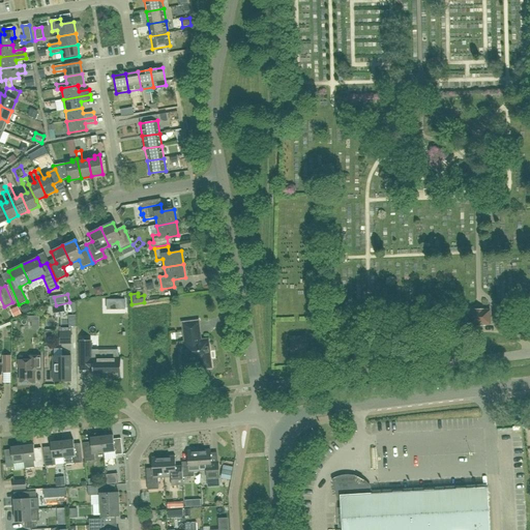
[(30,311),(28,304),(20,308),(22,314),(30,311)]
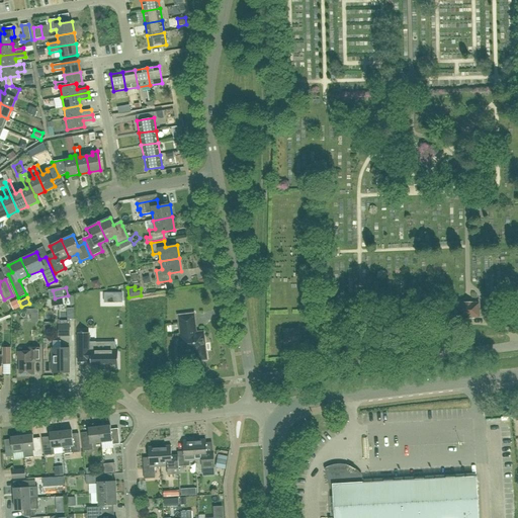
[(472,304),(472,303),(462,303),(462,304),(457,304),(457,317),(462,317),(462,318),(473,318),(473,317),(479,317),(479,304),(472,304)]
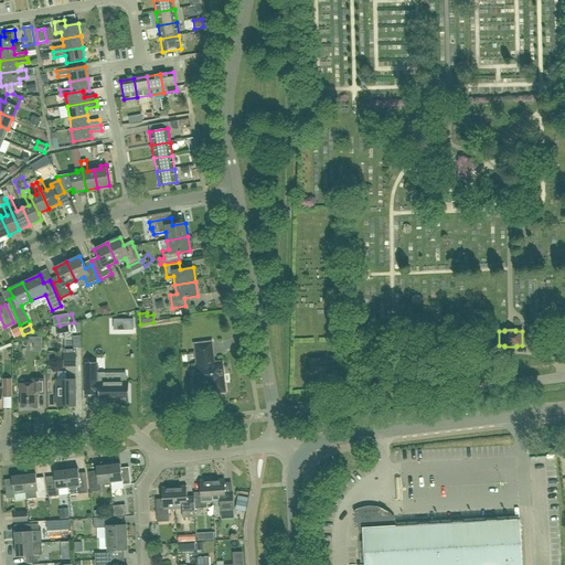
[(214,363),(211,342),(194,344),(196,359),(198,359),(198,364),(195,365),(198,387),(212,385),(213,394),(225,393),(222,362),(214,363)]
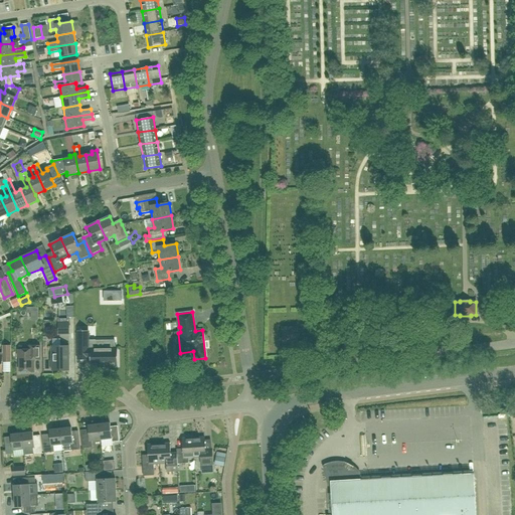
[(60,323),(58,323),(58,334),(69,334),(69,323),(60,323)]
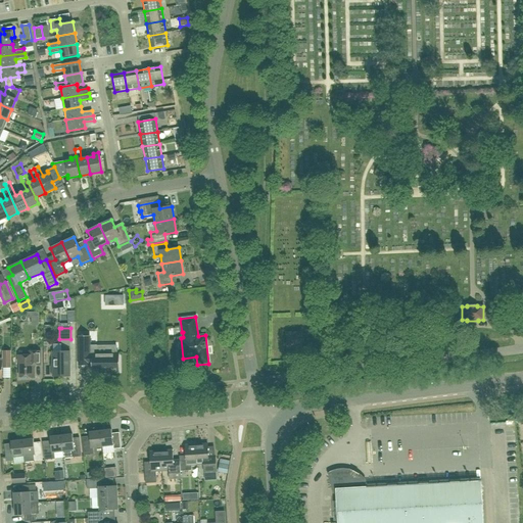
[(301,346),(300,333),(287,334),(287,346),(301,346)]
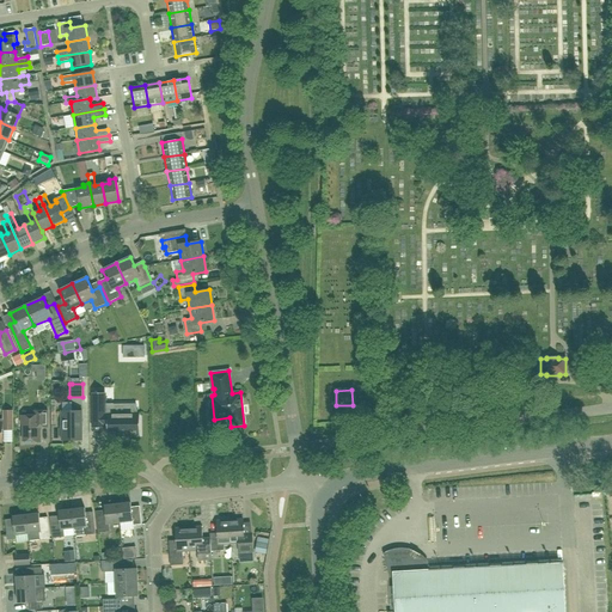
[(104,393),(92,393),(92,412),(103,412),(103,426),(106,426),(106,435),(117,435),(117,438),(128,438),(128,435),(139,435),(139,415),(112,415),(112,404),(104,404),(104,393)]
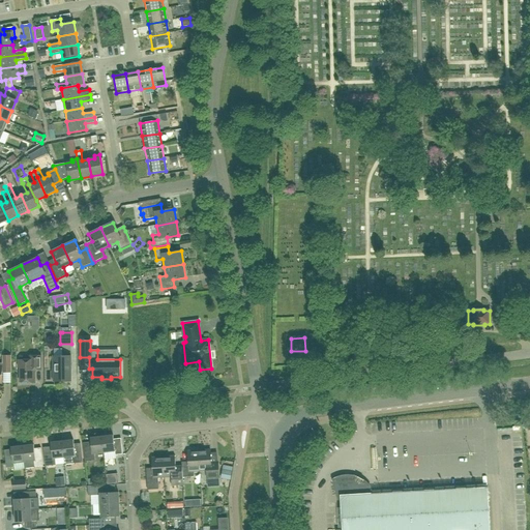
[(10,373),(10,356),(2,356),(2,363),(0,362),(0,382),(1,382),(1,373),(10,373)]
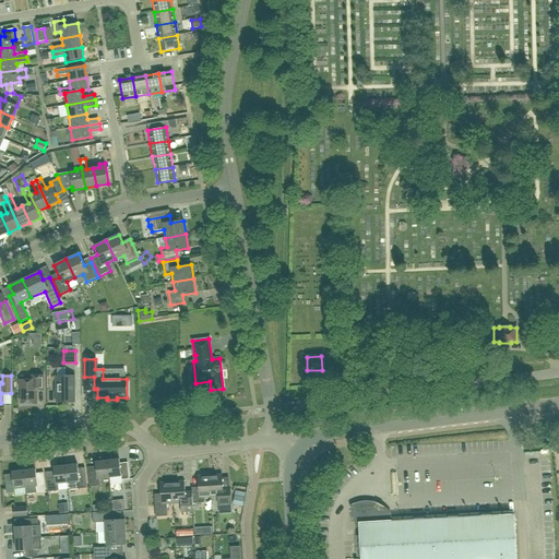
[(44,390),(43,376),(30,376),(30,380),(19,380),(19,388),(20,388),(21,403),(36,403),(36,390),(44,390)]
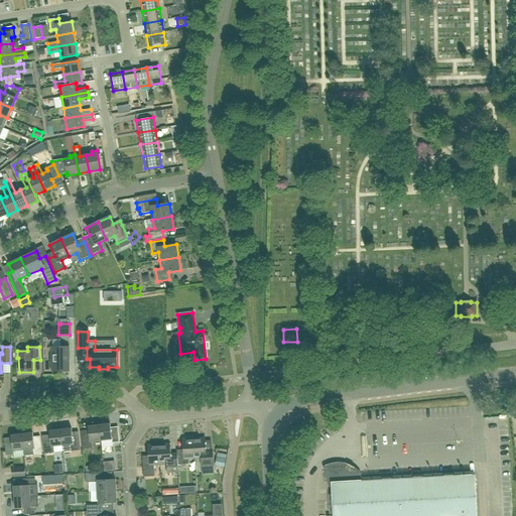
[(69,371),(69,347),(50,347),(51,371),(69,371)]
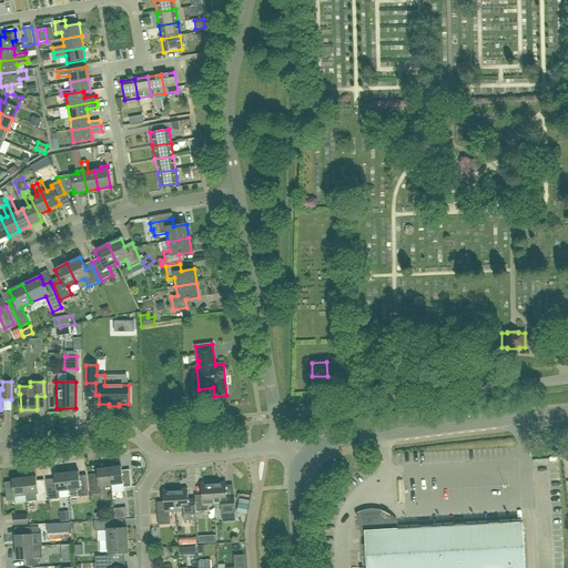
[(109,468),(110,485),(122,484),(123,488),(131,487),(129,470),(121,470),(121,466),(109,468)]
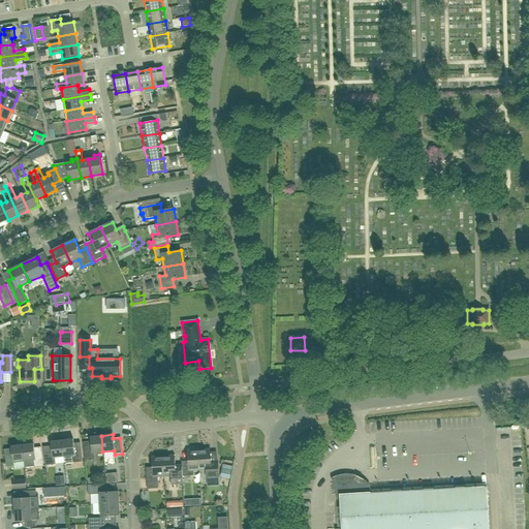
[(84,461),(94,460),(94,453),(102,452),(101,436),(90,437),(91,452),(86,452),(86,456),(84,457),(84,461)]
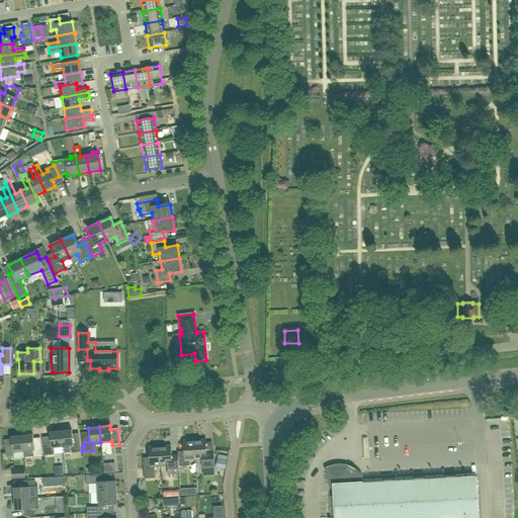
[(60,431),(62,447),(63,454),(80,452),(78,433),(72,434),(71,430),(60,431)]
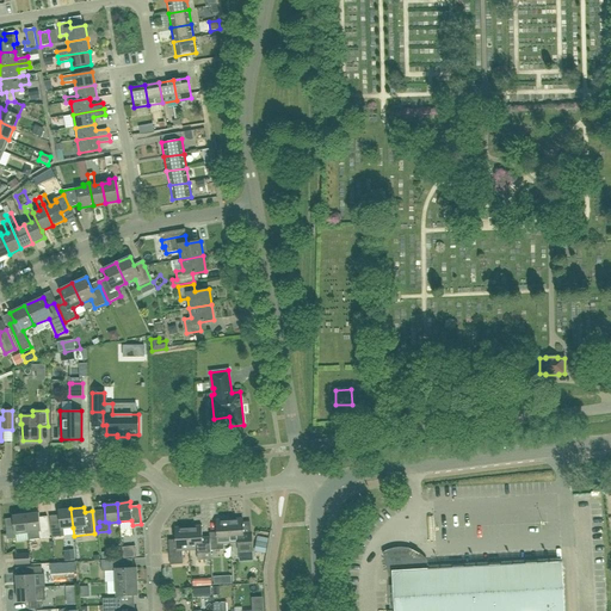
[(72,528),(73,528),(71,508),(57,511),(59,516),(49,517),(51,538),(73,535),(72,528)]
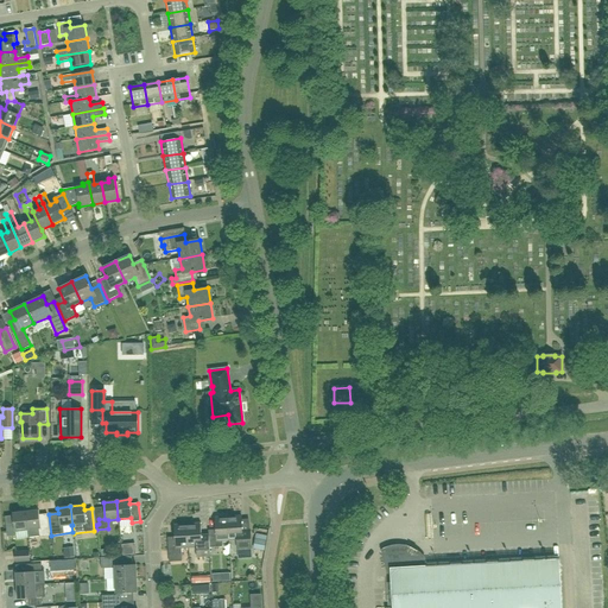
[(38,511),(25,512),(27,530),(29,538),(49,536),(46,514),(39,514),(38,511)]
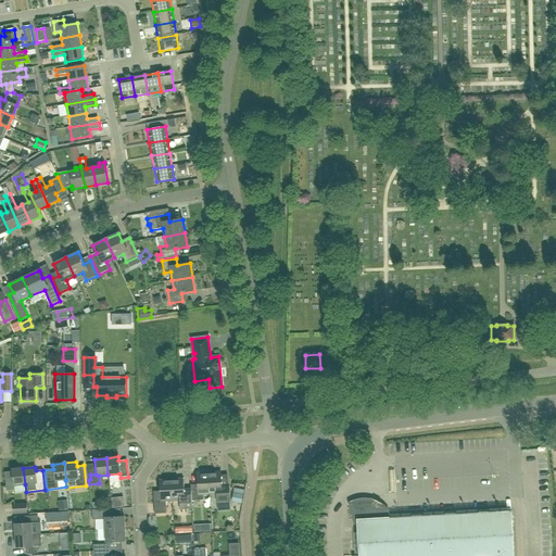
[(14,487),(25,484),(23,468),(11,469),(11,472),(4,472),(7,491),(14,490),(14,487)]
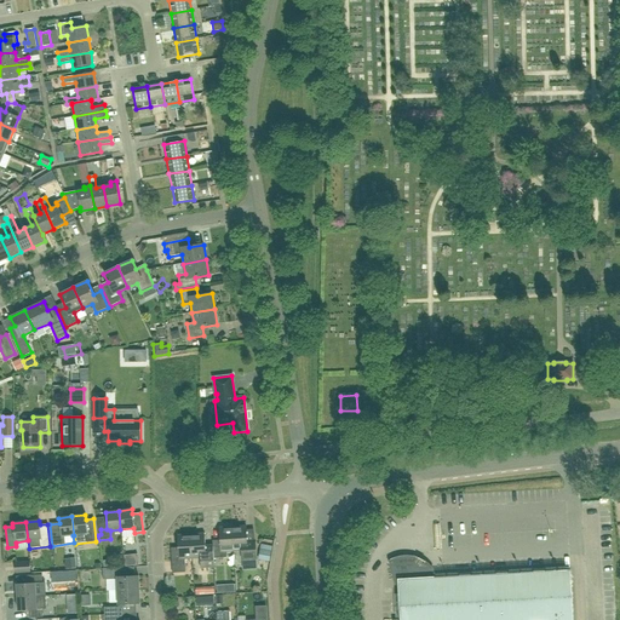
[(233,527),(234,551),(241,551),(242,561),(256,560),(254,540),(247,541),(246,526),(233,527)]
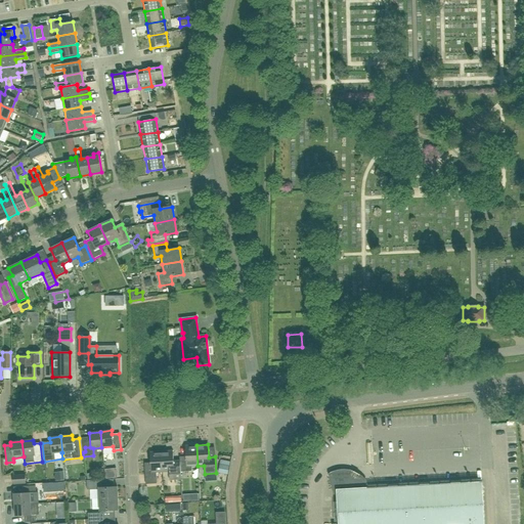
[(190,467),(198,466),(197,445),(184,446),(185,459),(179,460),(179,464),(180,472),(191,471),(190,467)]
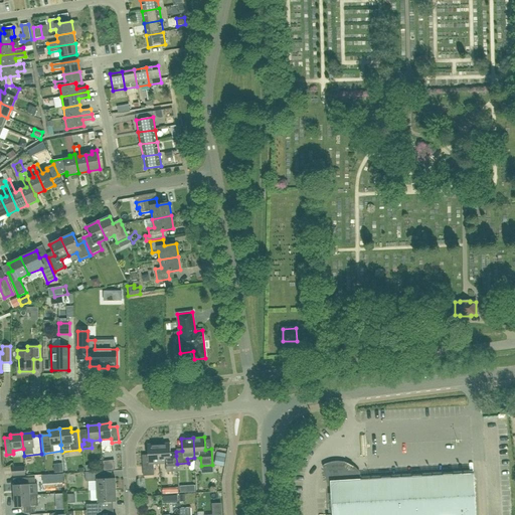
[(159,464),(158,444),(147,445),(148,457),(142,458),(143,476),(154,476),(153,465),(159,464)]
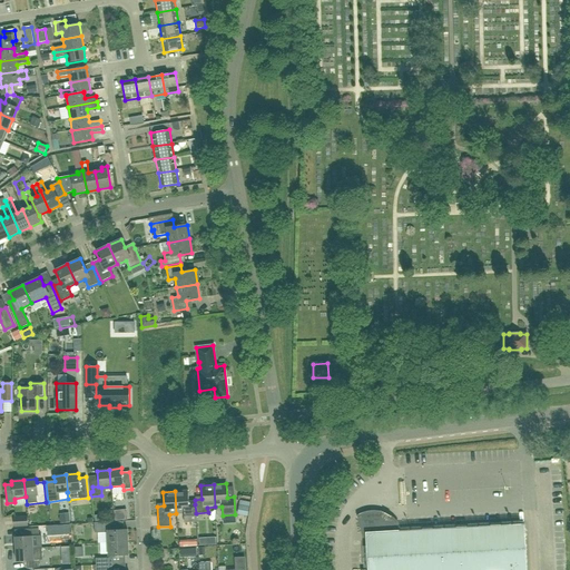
[(196,513),(195,504),(188,504),(187,491),(175,491),(176,513),(184,513),(184,519),(184,522),(196,522),(196,518),(196,513)]
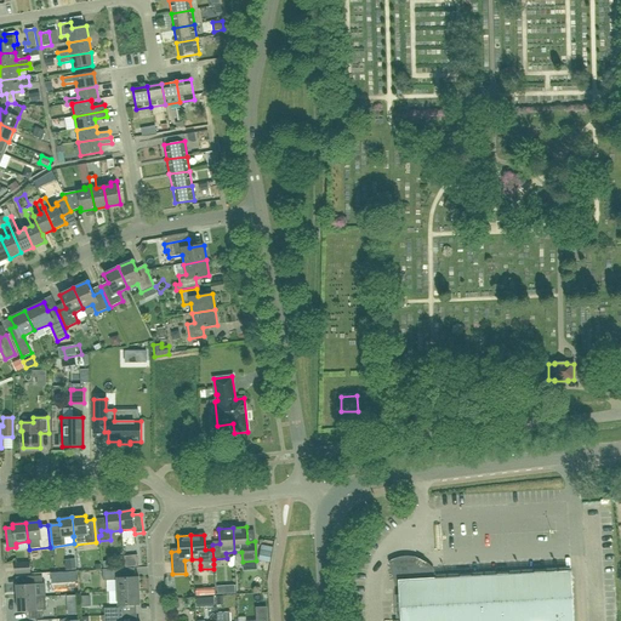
[(260,551),(258,560),(269,562),(271,552),(260,551)]
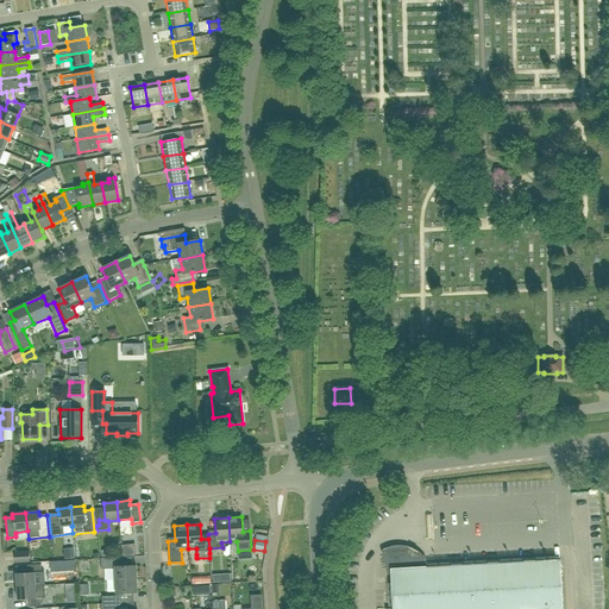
[(402,550),(400,548),(396,550),(394,550),(390,551),(388,551),(384,553),(389,571),(391,571),(394,608),(393,608),(562,608),(562,581),(559,562),(425,569),(425,563),(422,560),(420,558),(418,556),(409,551),(408,551),(406,550),(402,550)]
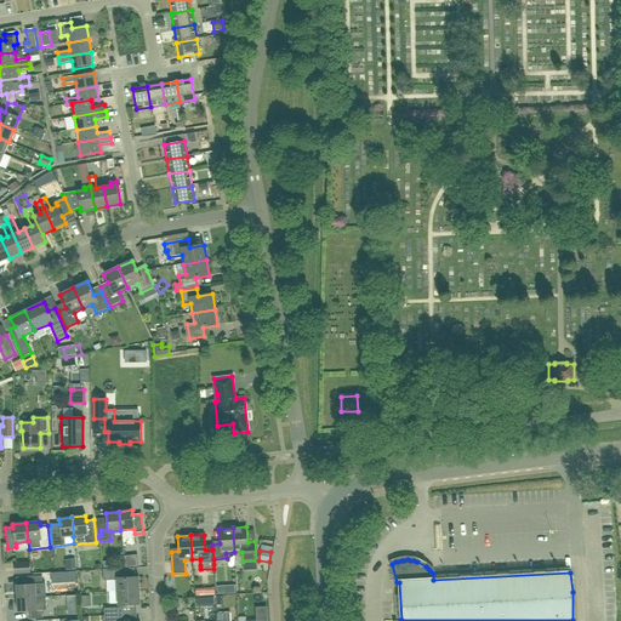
[(30,574),(29,563),(15,564),(15,574),(30,574)]
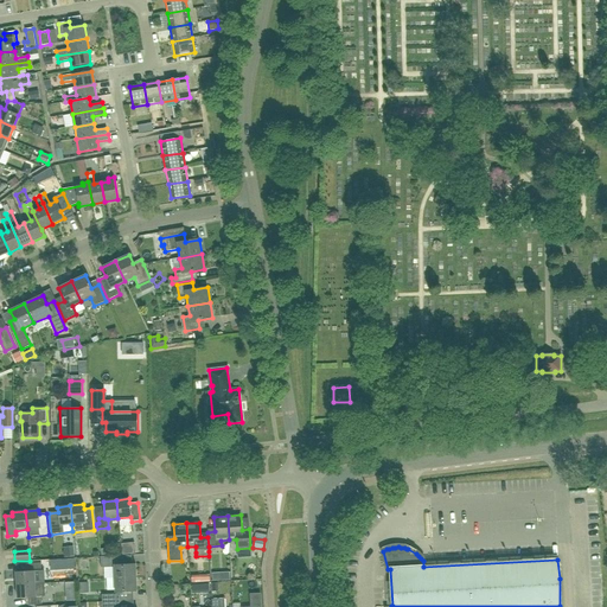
[(115,577),(115,579),(135,577),(135,564),(123,564),(122,556),(110,557),(110,558),(103,558),(104,566),(108,566),(108,577),(115,577)]
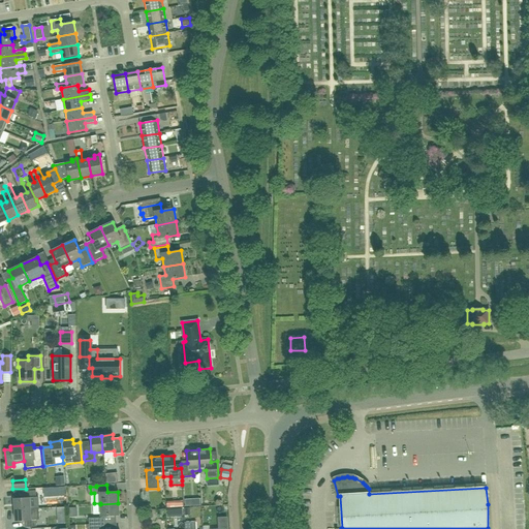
[(14,509),(30,508),(30,502),(36,502),(35,491),(24,491),(24,498),(13,498),(14,509)]
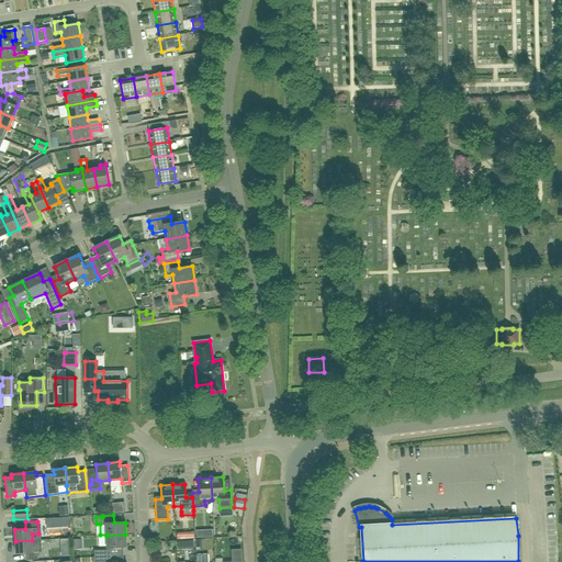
[(125,535),(107,536),(107,548),(126,547),(125,535)]
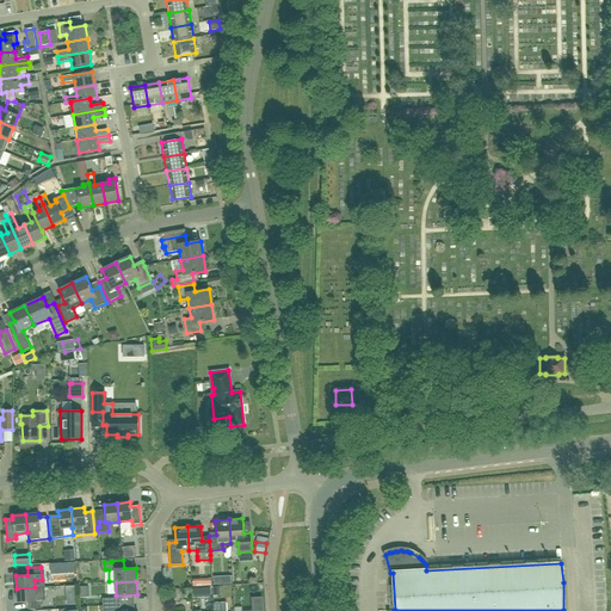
[(35,587),(17,588),(17,602),(28,602),(29,609),(42,609),(42,600),(45,600),(44,587),(35,587)]
